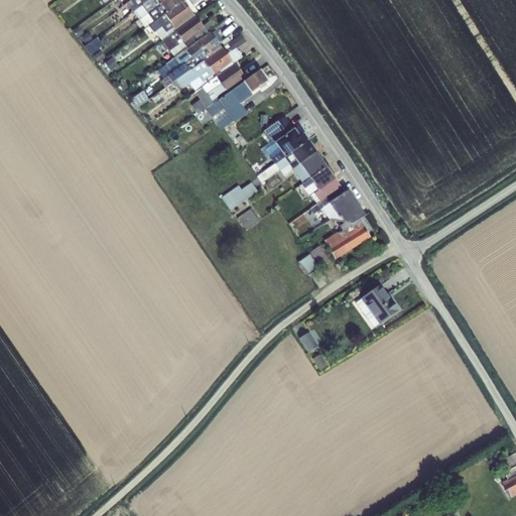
[(133,11),(148,0),(130,0),(126,3),(133,11)]
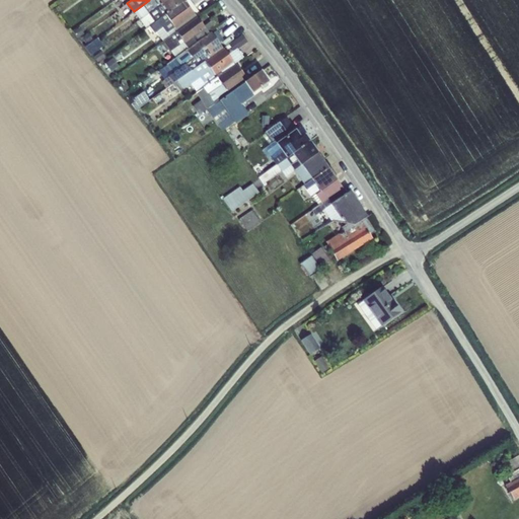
[(160,4),(157,0),(149,0),(134,11),(140,19),(143,16),(148,13),(149,13),(160,4)]
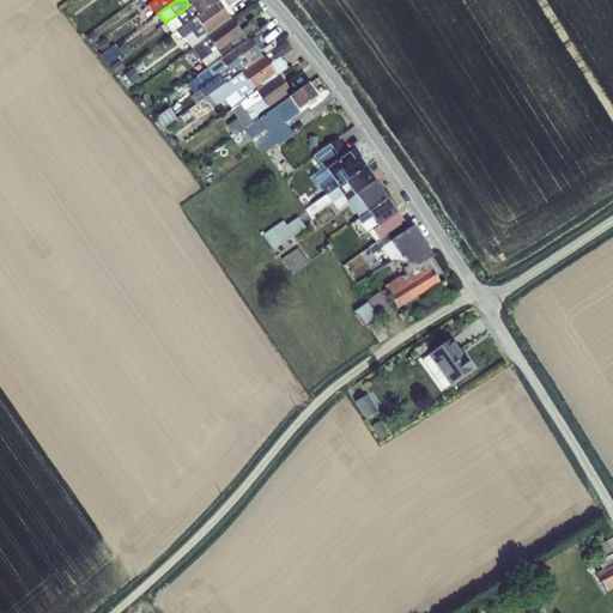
[(196,0),(189,5),(196,16),(218,1),(217,0),(196,0)]
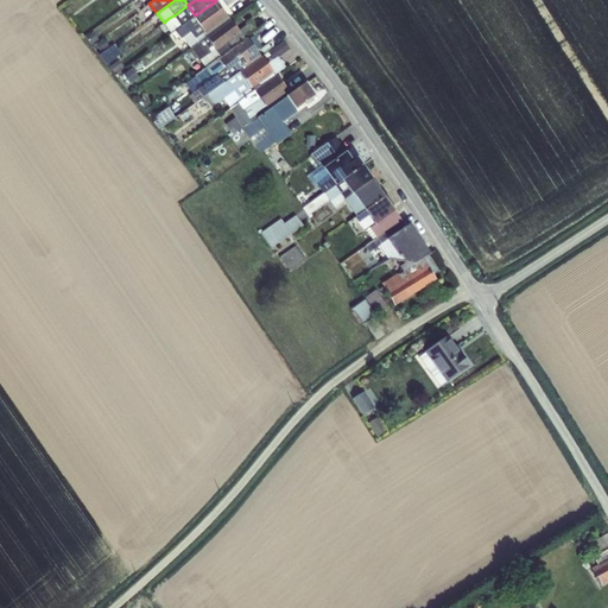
[(216,1),(195,16),(194,17),(204,31),(206,32),(227,17),(216,1)]
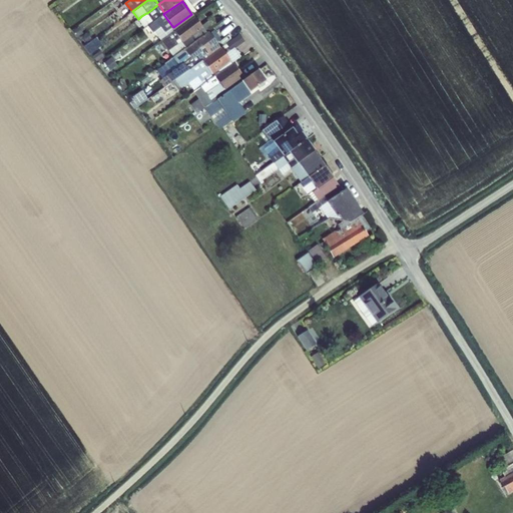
[(146,13),(141,16),(147,25),(148,24),(151,22),(163,14),(164,13),(158,4),(147,13),(146,13)]
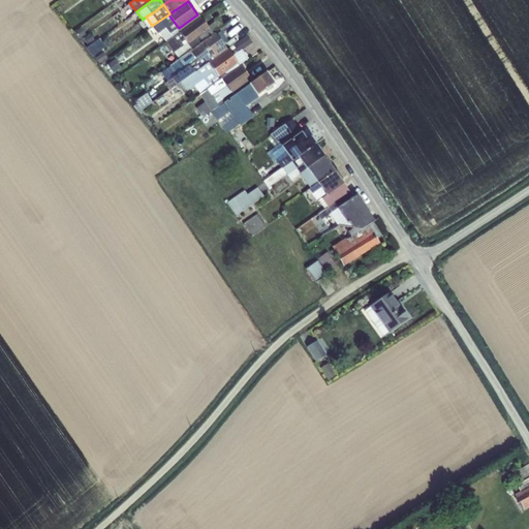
[(168,14),(153,25),(157,30),(166,24),(172,32),(176,29),(178,27),(168,14)]
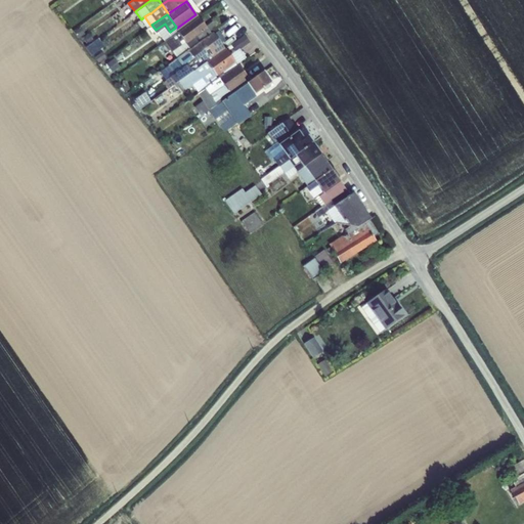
[(183,39),(186,43),(194,37),(197,35),(207,28),(206,26),(199,16),(178,32),(183,39)]
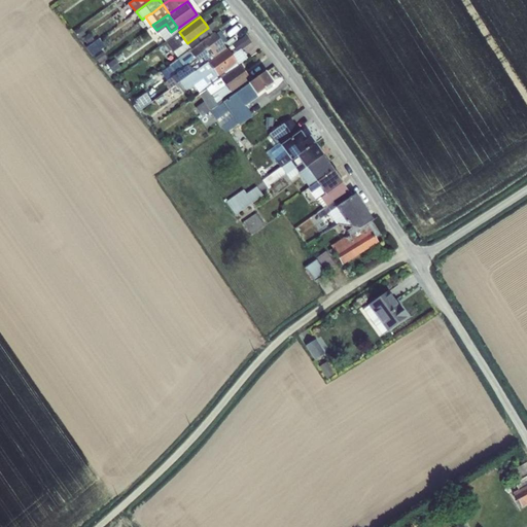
[(213,34),(214,33),(222,25),(217,19),(207,26),(208,28),(213,34)]
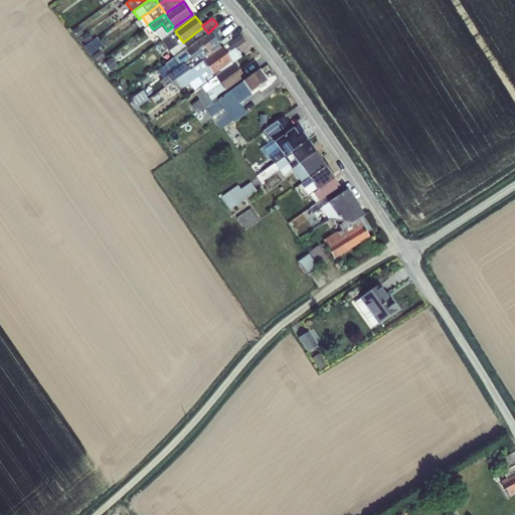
[(175,31),(171,28),(167,31),(162,23),(153,29),(153,33),(155,31),(162,40),(175,31)]
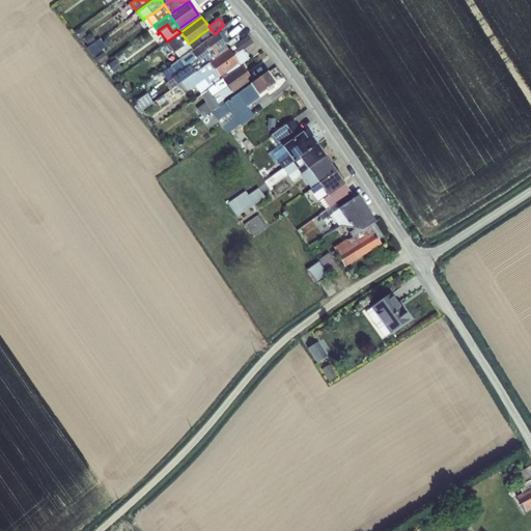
[(82,37),(87,35),(81,27),(75,32),(80,39),(82,37)]
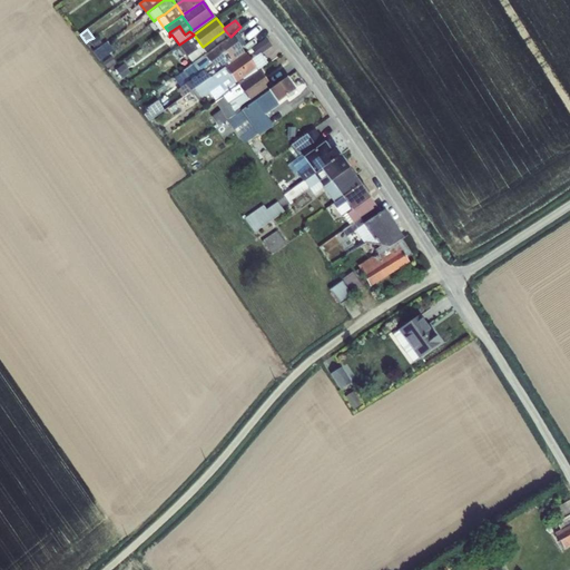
[(214,38),(218,46),(231,37),(225,30),(214,38)]
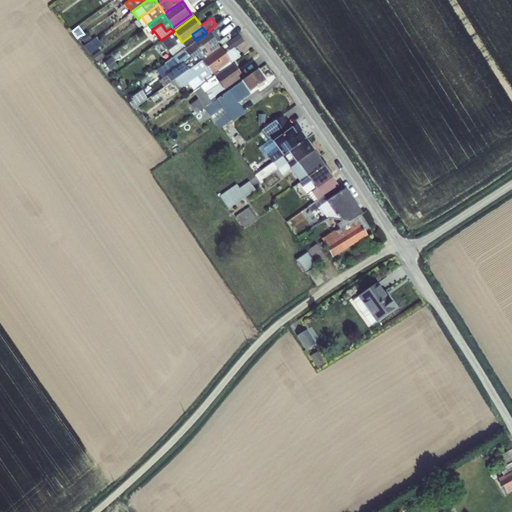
[(84,34),(79,36),(85,44),(93,38),(88,31),(84,34)]
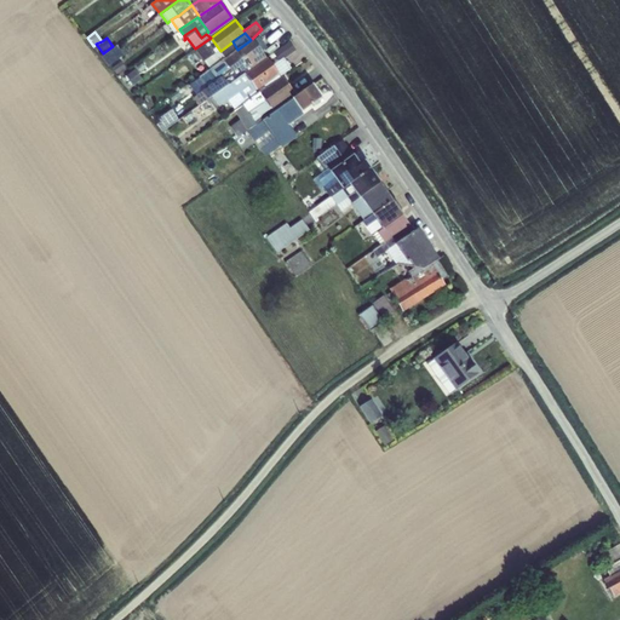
[(217,46),(211,38),(195,49),(204,61),(214,52),(212,50),(217,46)]
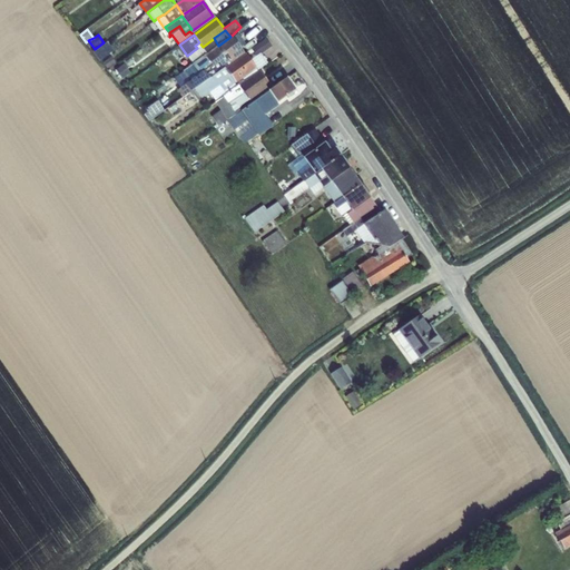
[(207,53),(205,55),(213,65),(218,61),(222,66),(229,60),(231,62),(245,52),(232,36),(231,37),(218,46),(216,47),(207,53)]
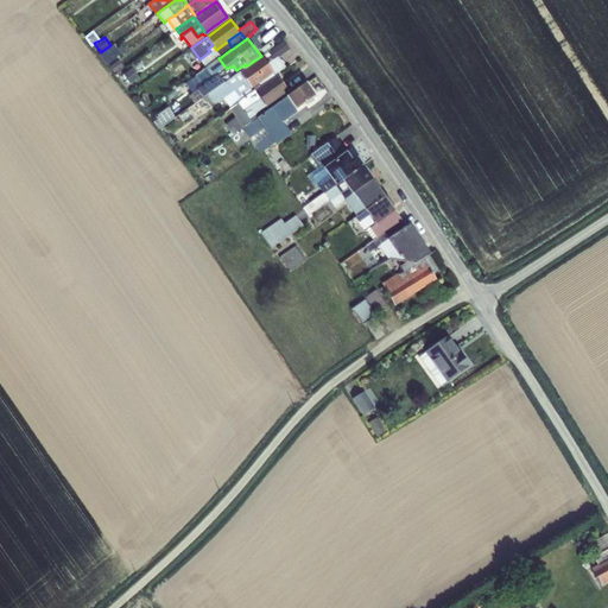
[(273,59),(278,57),(290,49),(284,40),(268,51),(273,59)]
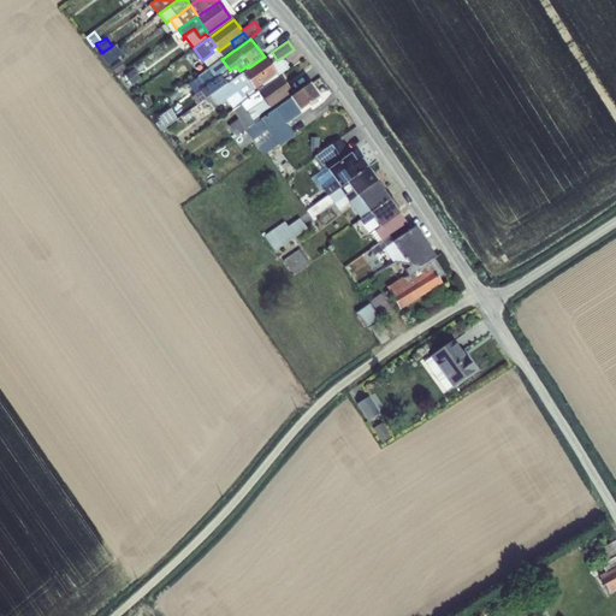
[(112,46),(102,53),(99,55),(106,66),(123,54),(116,43),(112,46)]
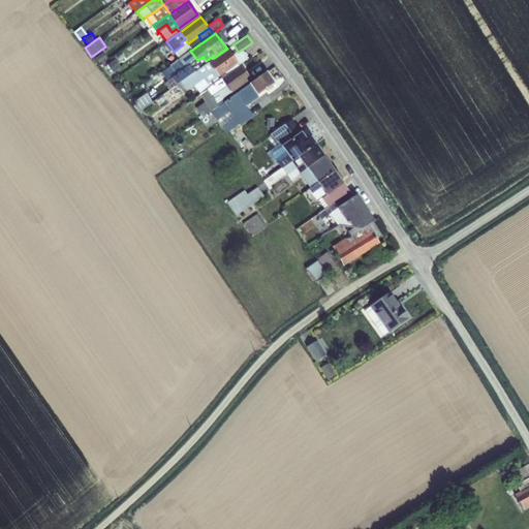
[(188,43),(192,50),(200,43),(196,37),(188,43)]
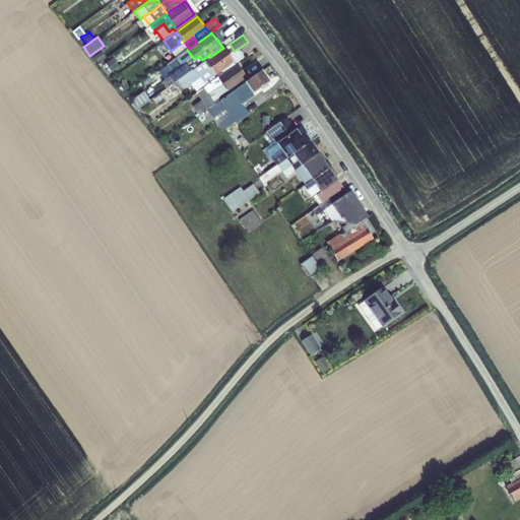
[(189,49),(185,43),(182,39),(178,42),(180,44),(171,51),(175,59),(187,50),(189,49)]
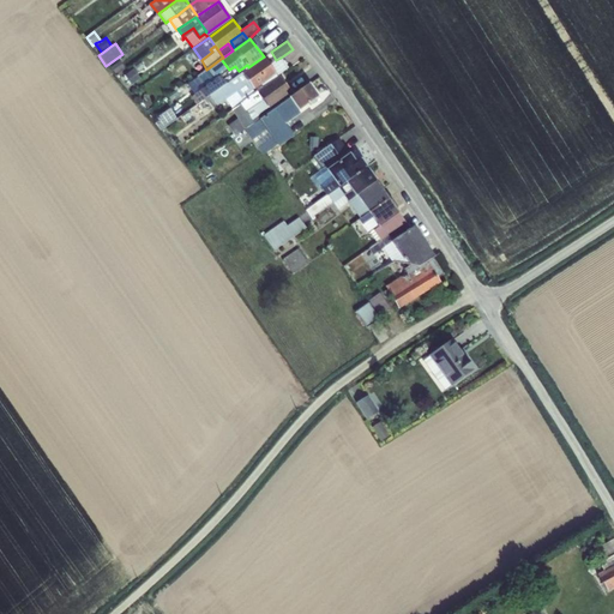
[(253,89),(276,73),(270,65),(264,56),(248,67),(242,72),(253,89)]
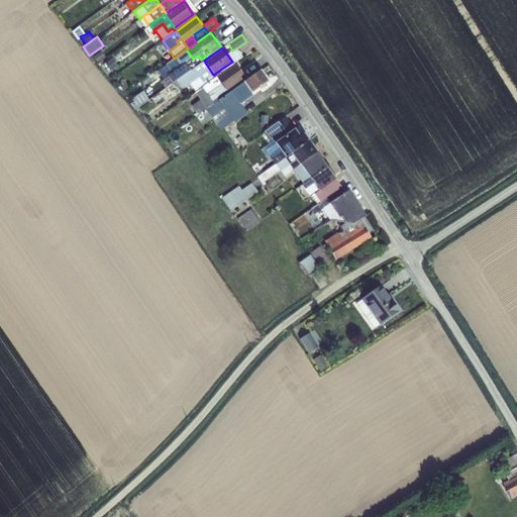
[(203,82),(205,85),(216,77),(235,64),(242,57),(236,48),(232,50),(227,55),(232,62),(213,75),(203,82)]
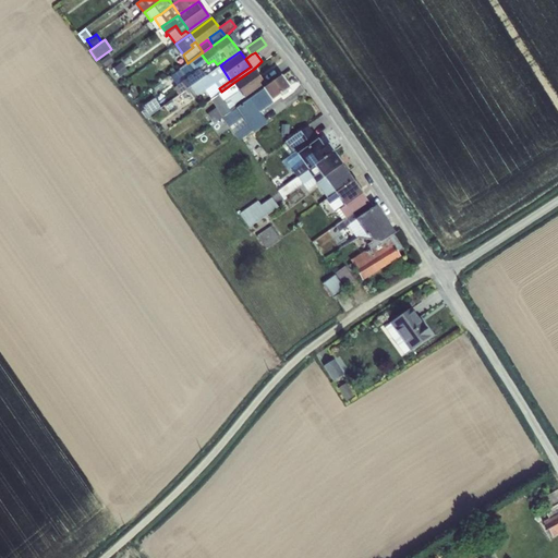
[(208,63),(201,53),(187,63),(194,72),(199,69),(205,76),(220,65),(226,61),(225,59),(217,64),(214,60),(208,63)]
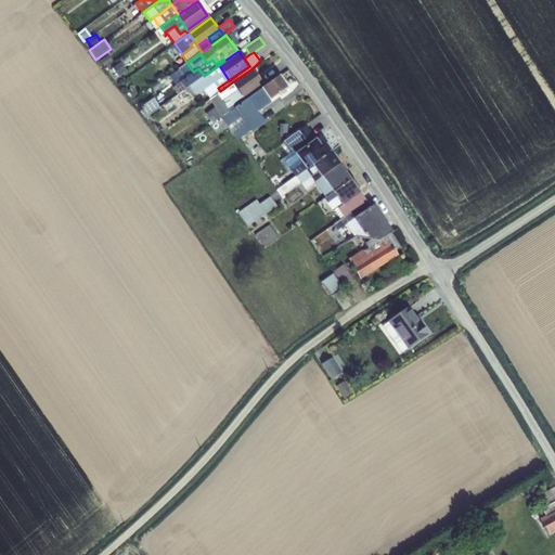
[(112,68),(117,76),(127,71),(120,62),(112,68)]
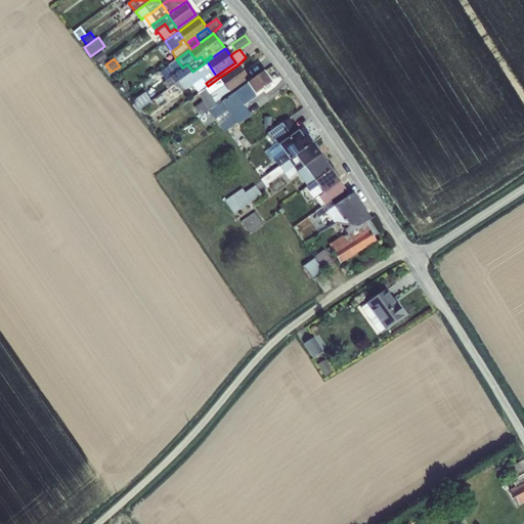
[(181,74),(184,72),(181,69),(182,68),(176,59),(160,72),(165,79),(170,77),(173,75),(175,78),(177,76),(175,73),(179,71),(181,74)]
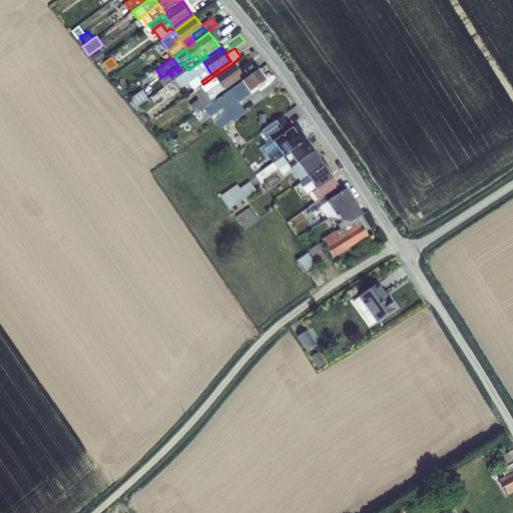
[(201,81),(211,74),(202,60),(175,79),(180,87),(181,87),(188,82),(194,91),(203,84),(201,81)]
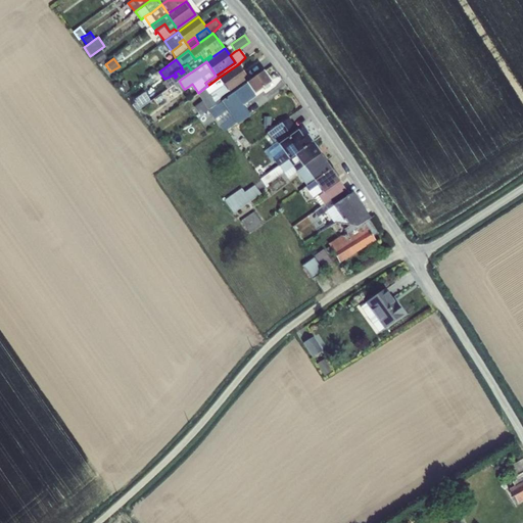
[(179,81),(192,72),(187,64),(181,68),(184,72),(181,74),(179,70),(175,73),(177,76),(175,78),(173,75),(170,77),(175,84),(179,81)]
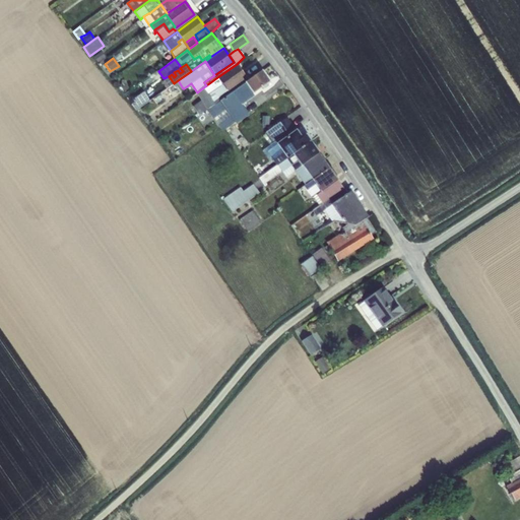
[(217,77),(226,90),(228,91),(247,77),(237,64),(217,77)]
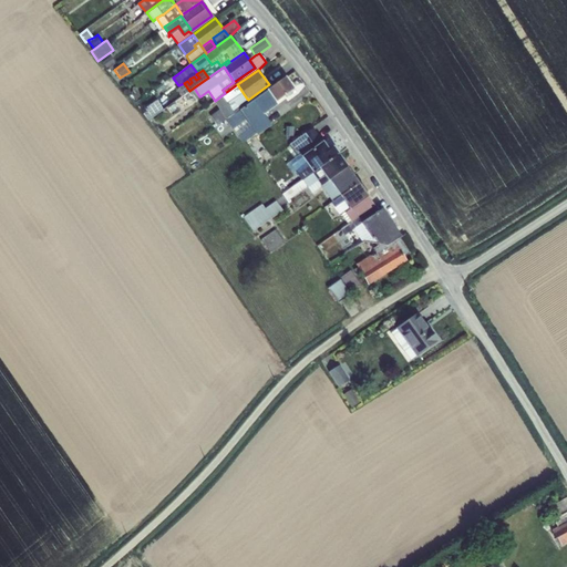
[(267,90),(276,101),(285,94),(292,90),(294,89),(286,76),(267,90)]
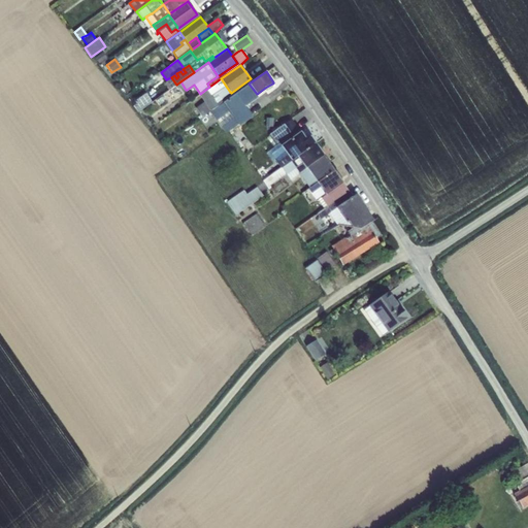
[(176,85),(171,77),(163,83),(169,90),(170,89),(175,85),(176,85)]
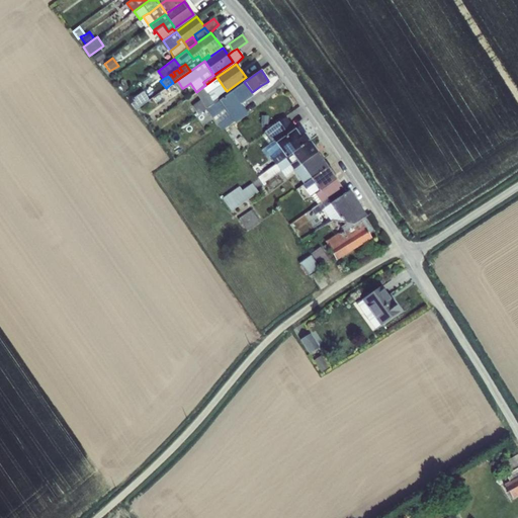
[(205,85),(196,92),(195,92),(200,100),(192,105),(198,114),(206,109),(213,104),(211,101),(218,97),(217,96),(226,90),(217,77),(205,85)]
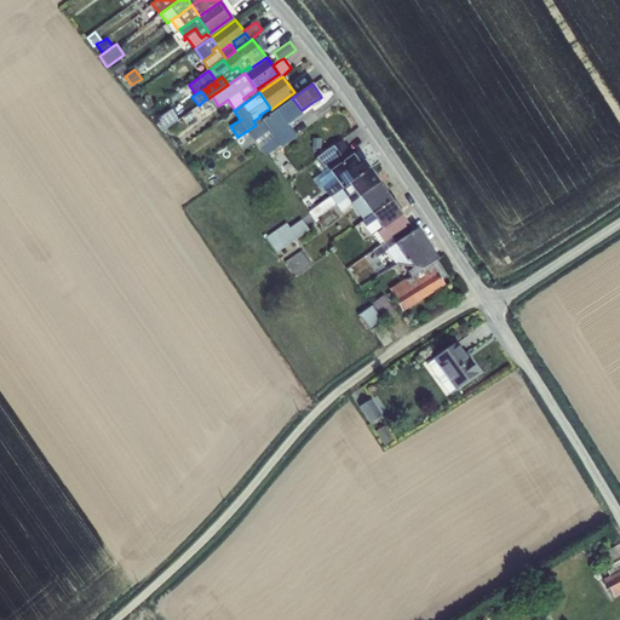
[(212,96),(207,99),(206,99),(210,104),(213,109),(218,105),(212,96)]
